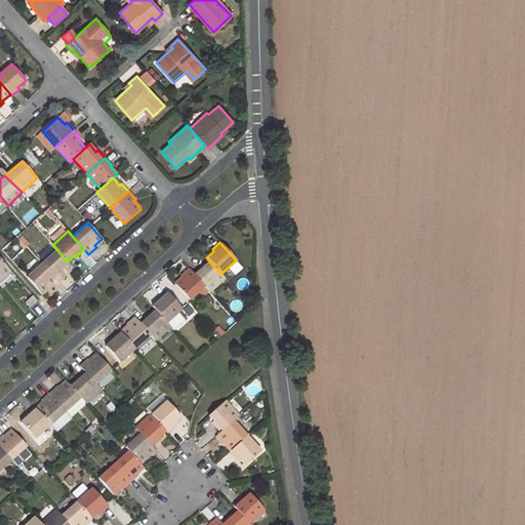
[(66,274),(64,273),(71,266),(67,261),(57,250),(42,264),(58,281),(66,274)]
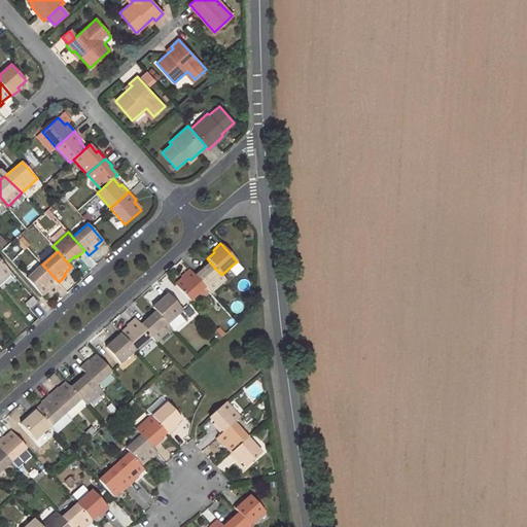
[(0,280),(10,272),(0,260),(0,280)]
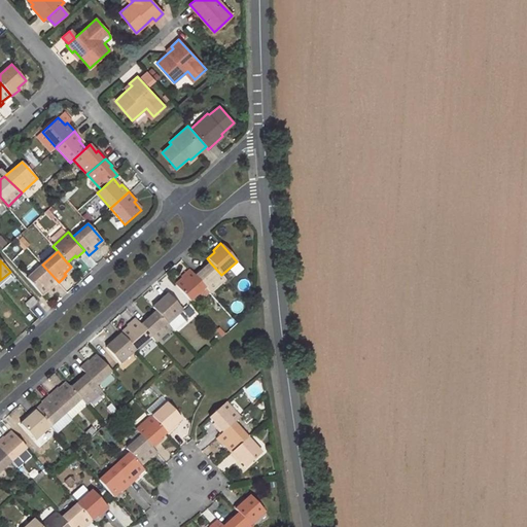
[(201,269),(194,275),(206,287),(209,291),(210,292),(224,279),(221,275),(210,262),(203,270),(201,269)]
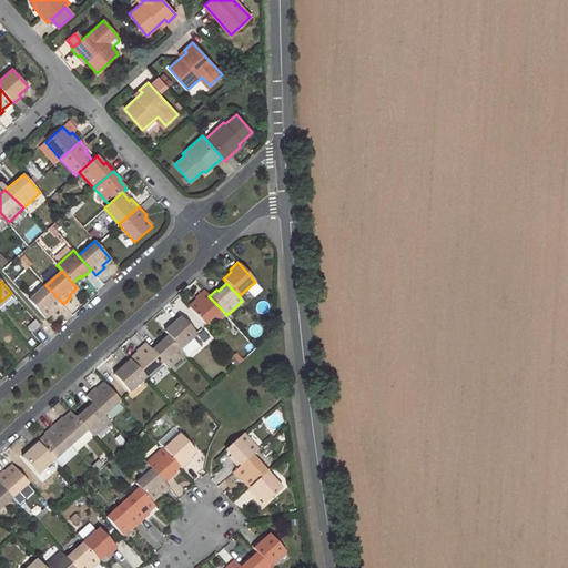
[(46,285),(29,301),(44,317),(53,310),(54,312),(63,304),(46,285)]
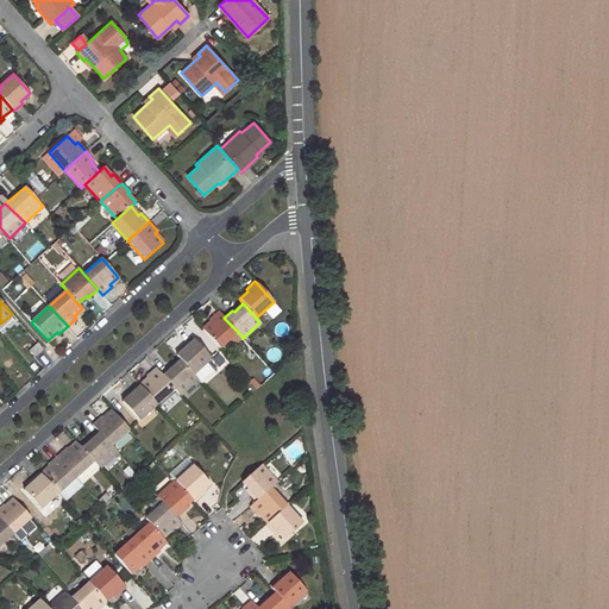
[(219,312),(209,320),(211,322),(202,330),(219,349),(231,338),(238,332),(224,318),(219,312)]
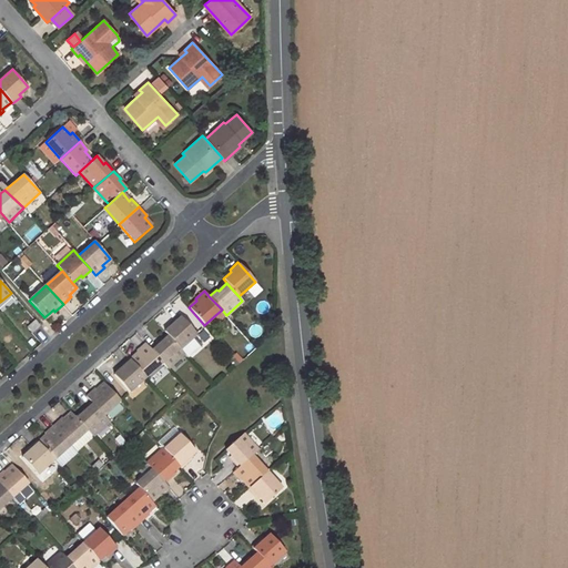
[(222,310),(215,315),(219,320),(225,314),(222,310)]
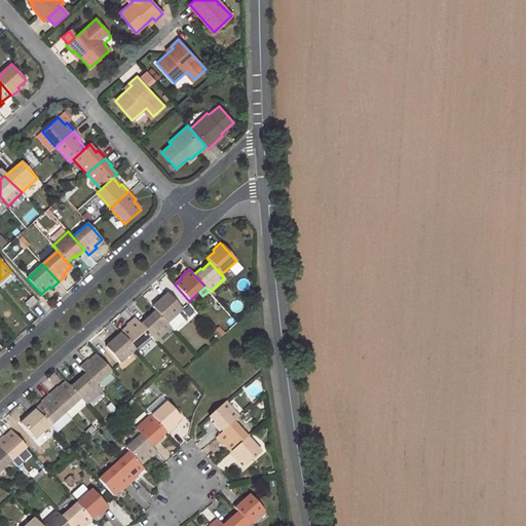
[(166,292),(157,299),(159,301),(152,307),(156,311),(166,324),(182,309),(166,292)]
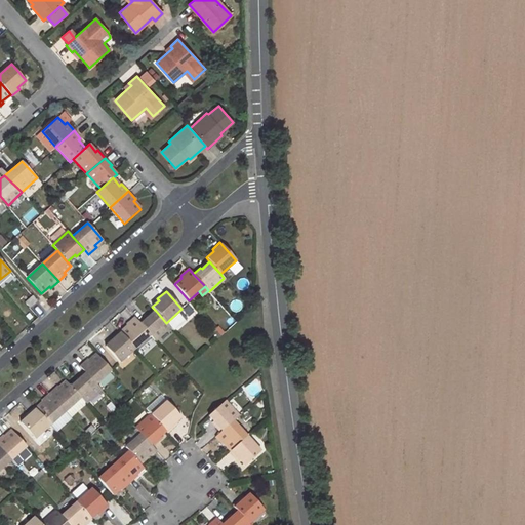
[(32,295),(24,301),(29,308),(37,300),(32,295)]
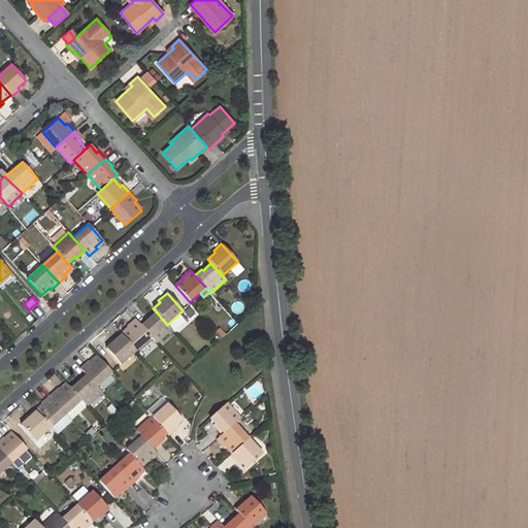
[(147,318),(139,325),(151,337),(156,343),(171,329),(167,325),(157,312),(149,320),(147,318)]
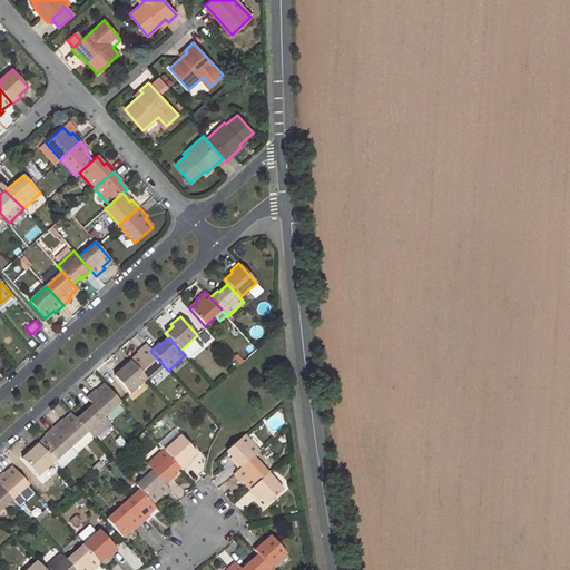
[(145,345),(136,352),(138,354),(130,361),(146,379),(163,364),(150,351),(145,345)]
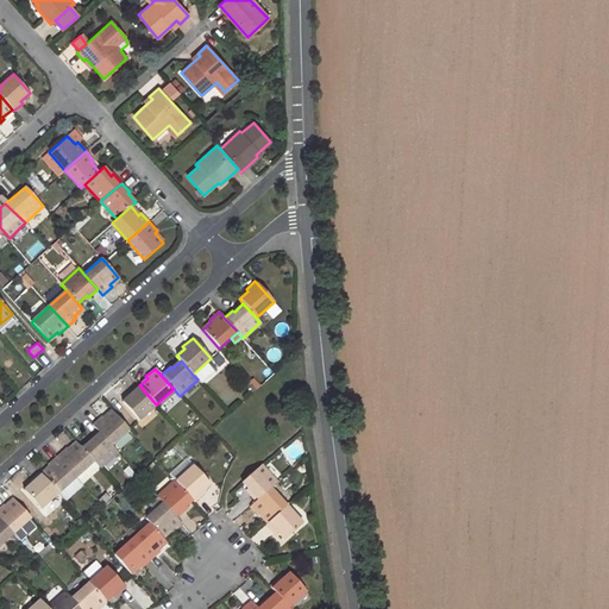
[(130,395),(121,402),(138,421),(156,405),(139,385),(137,384),(127,393),(130,395)]
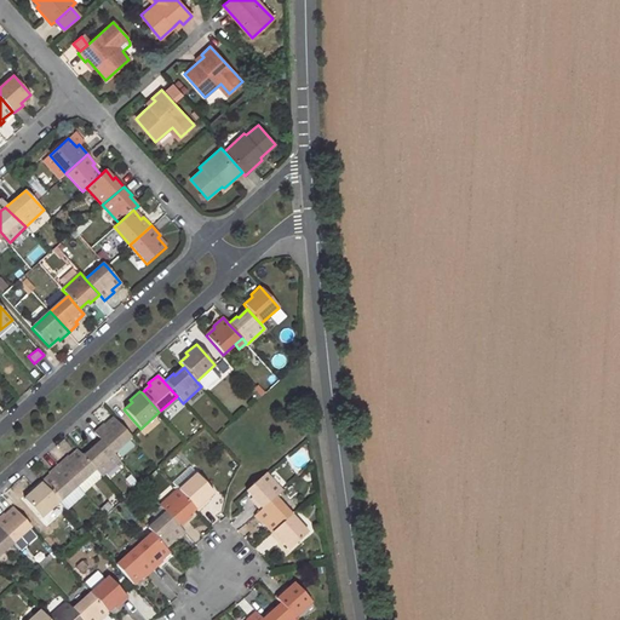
[(103,424),(93,432),(99,438),(113,454),(131,438),(114,419),(105,426),(103,424)]
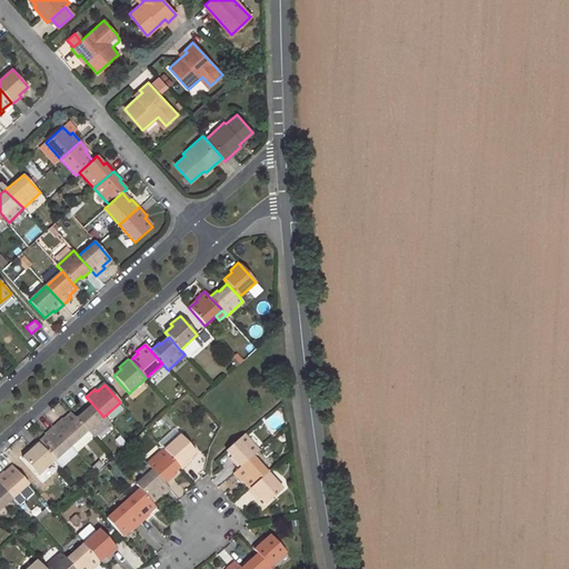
[(85,411),(76,419),(87,431),(92,438),(109,422),(103,417),(91,402),(82,410),(85,411)]
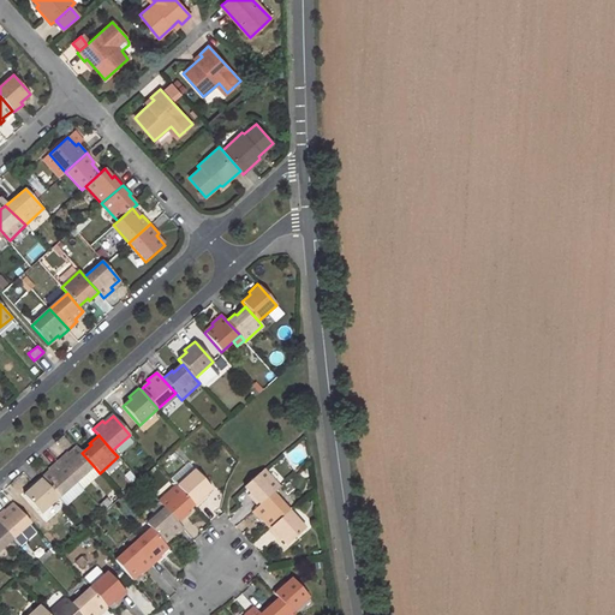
[(66,453),(57,461),(76,483),(94,466),(82,453),(77,447),(69,454),(66,453)]
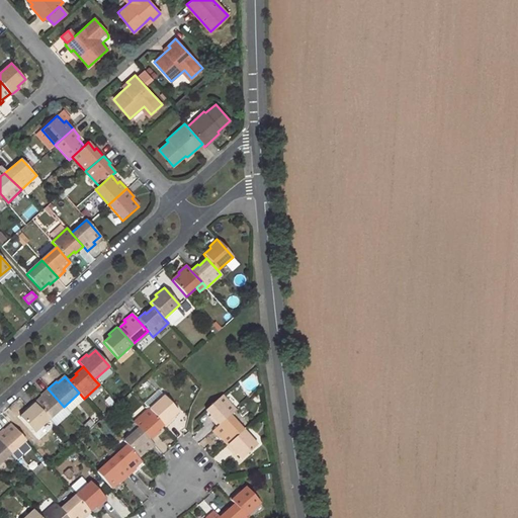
[(41,397),(34,404),(50,420),(64,407),(48,389),(40,395),(41,397)]
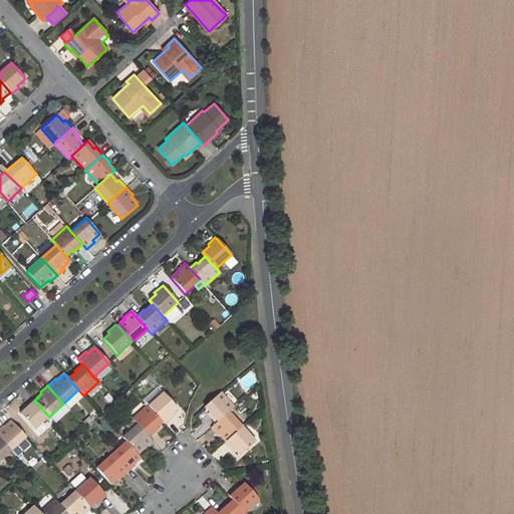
[(172,418),(170,416),(177,409),(163,394),(148,407),(162,423),(164,425),(172,418)]
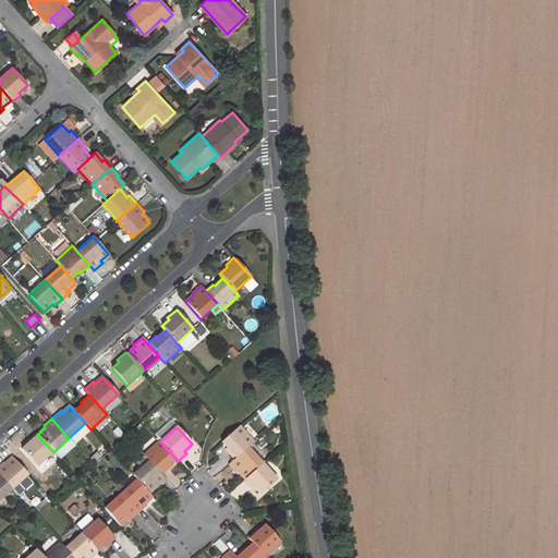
[(239,427),(221,443),(228,450),(226,452),(233,461),(247,449),(254,444),(239,427)]
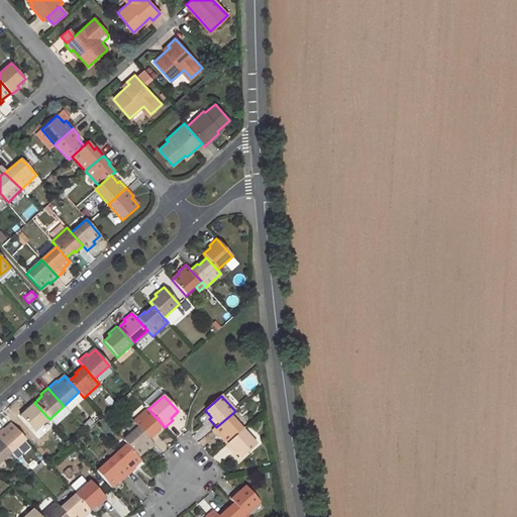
[(27,410),(19,416),(34,432),(49,419),(34,403),(33,401),(25,408),(27,410)]
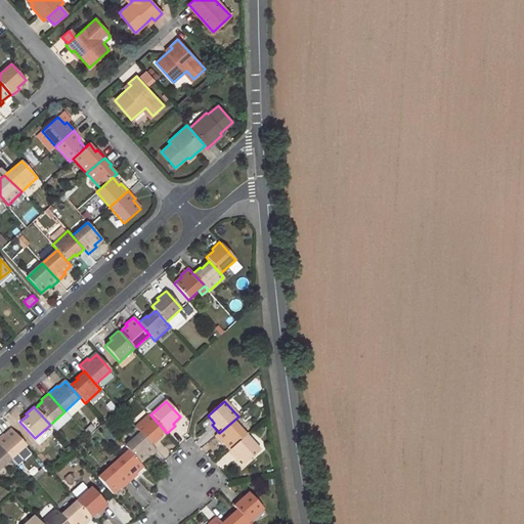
[(64,411),(50,425),(55,431),(71,417),(64,411)]
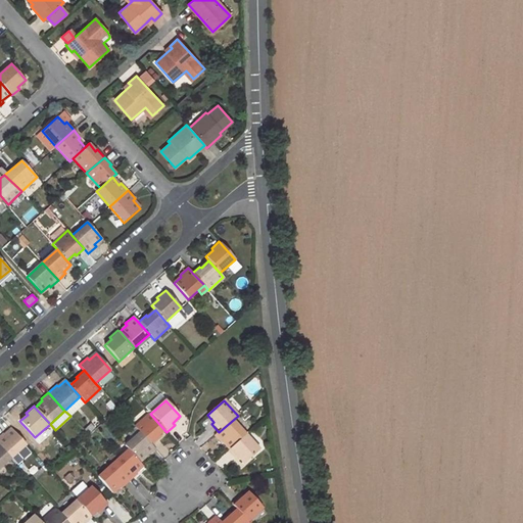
[(159,438),(157,436),(164,430),(150,414),(135,427),(140,432),(151,445),(159,438)]
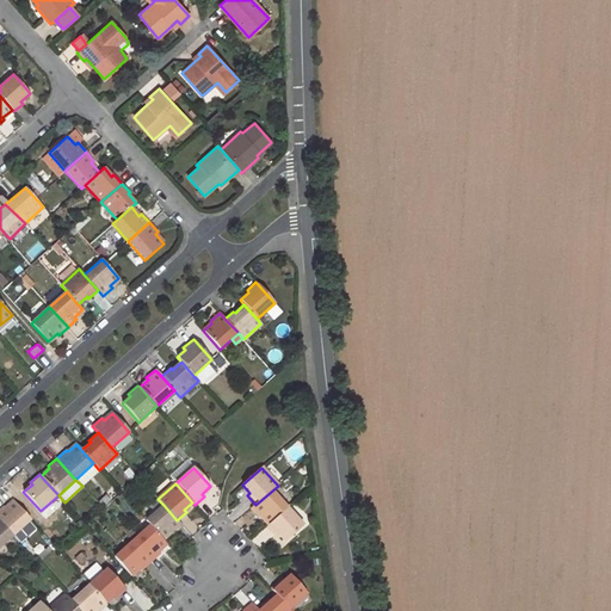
[(255,505),(251,510),(258,519),(260,517),(267,526),(288,508),(271,492),(255,505)]
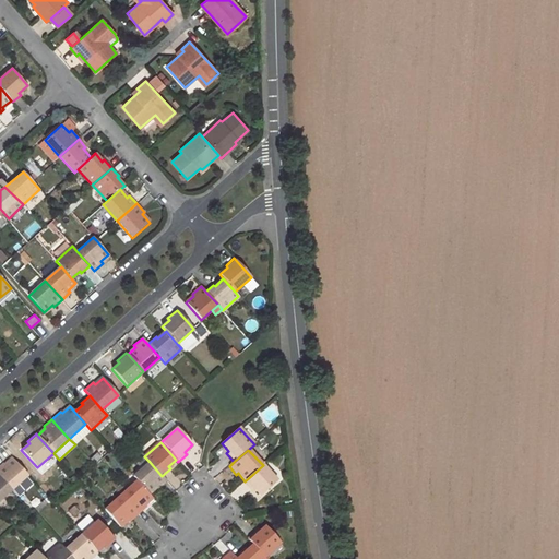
[(2,464),(0,465),(0,477),(12,490),(27,476),(12,458),(4,465),(2,464)]
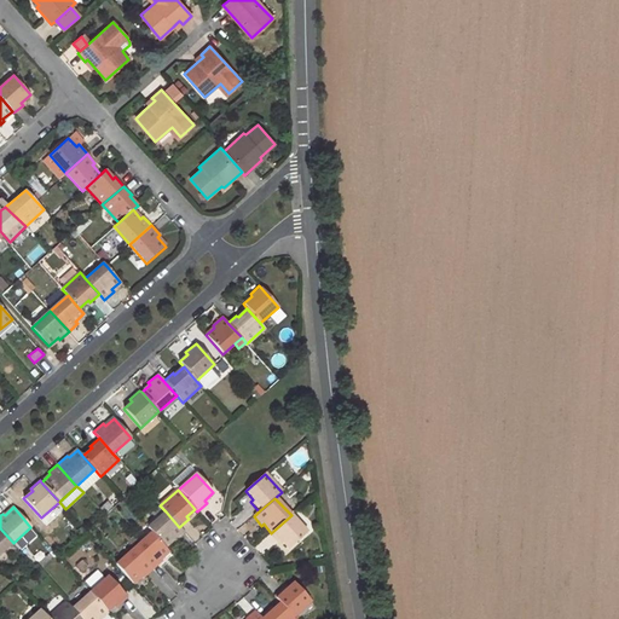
[(166,512),(148,528),(151,532),(165,547),(173,539),(174,542),(184,532),(179,527),(166,512)]
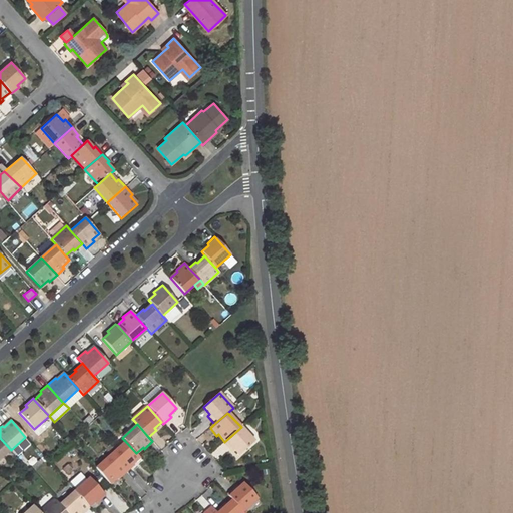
[(224,442),(223,443),(229,451),(231,449),(238,456),(254,442),(241,427),(224,442)]
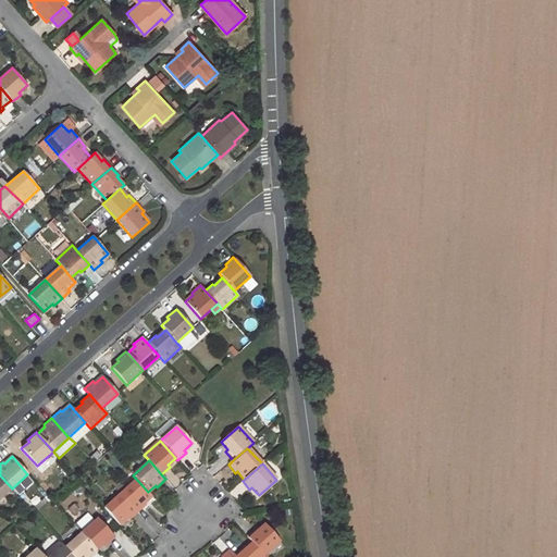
[(0,475),(0,498),(12,489),(0,475)]
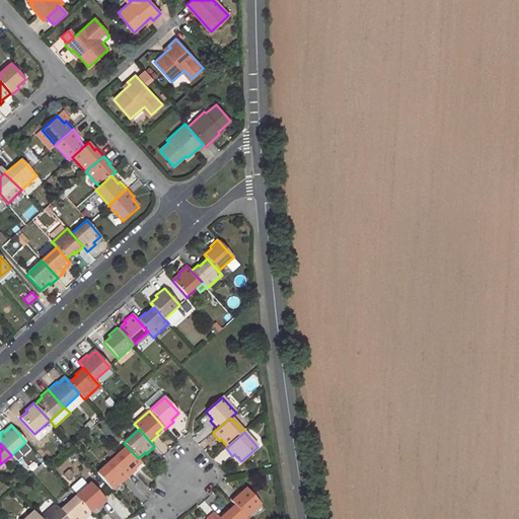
[(136,470),(134,468),(142,462),(138,458),(127,446),(112,459),(128,477),(136,470)]
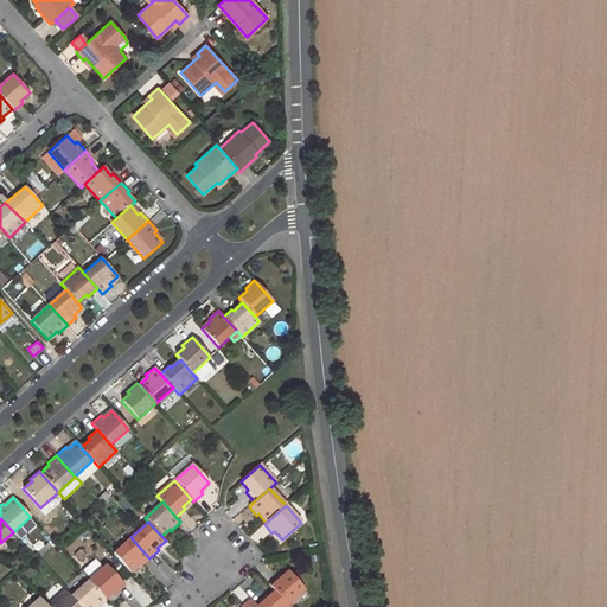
[(131,537),(113,553),(131,573),(139,566),(140,567),(149,558),(131,537)]
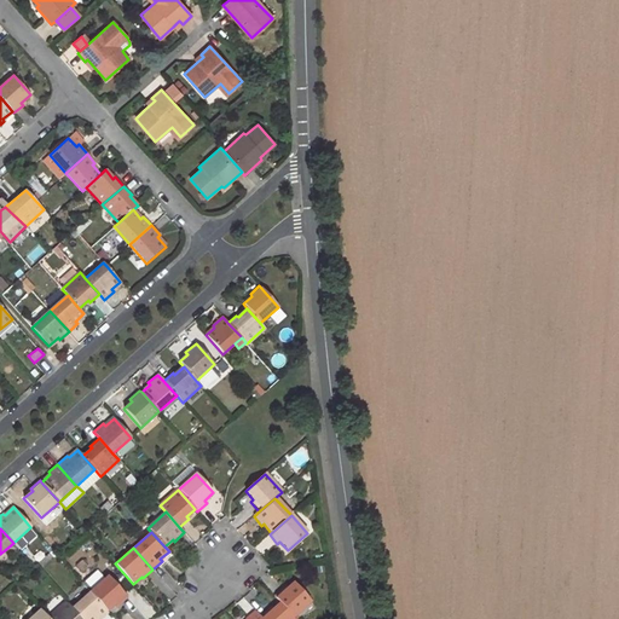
[(108,576),(90,593),(106,611),(115,603),(117,606),(127,597),(108,576)]
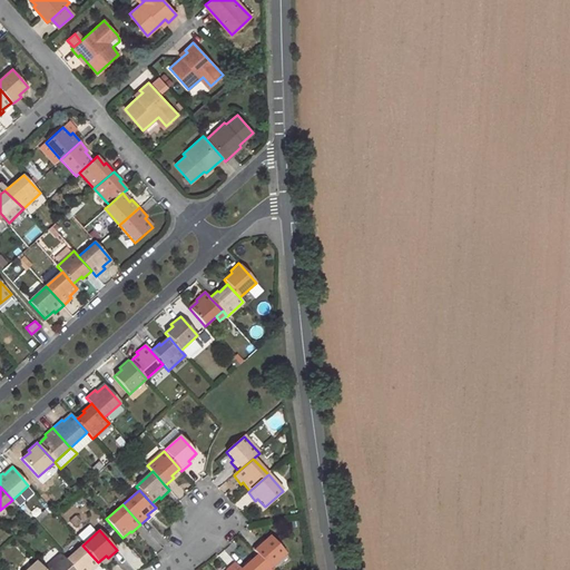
[(261,541),(252,549),(256,554),(269,569),(286,553),(271,537),(262,543),(261,541)]
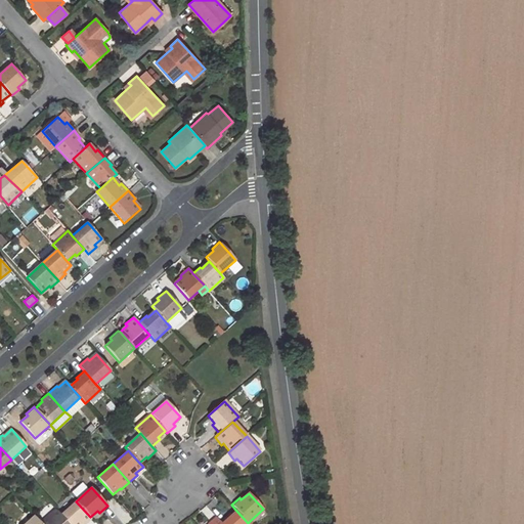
[(76,501),(60,515),(69,523),(83,523),(90,517),(76,501)]
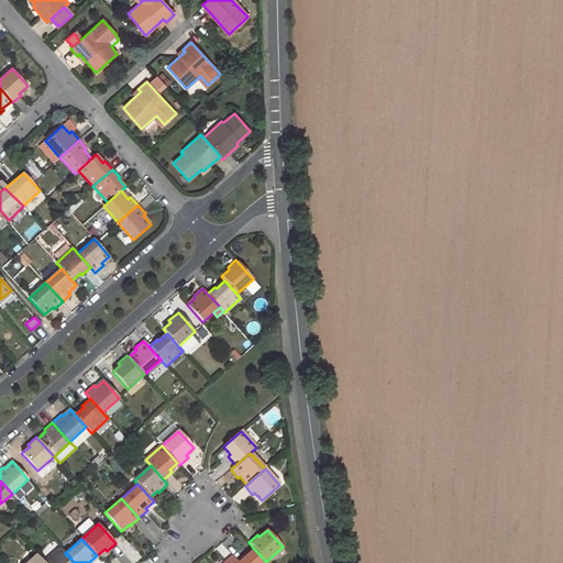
[(61,548),(44,562),(74,562),(65,553),(61,548)]
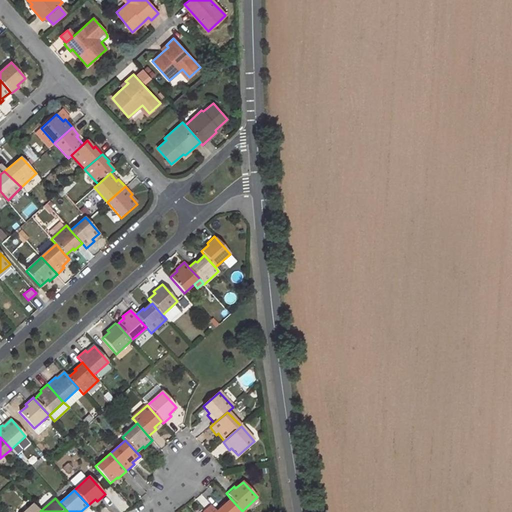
[(222,502),(213,509),(215,511),(243,511),(242,511),(230,498),(224,504),(222,502)]
